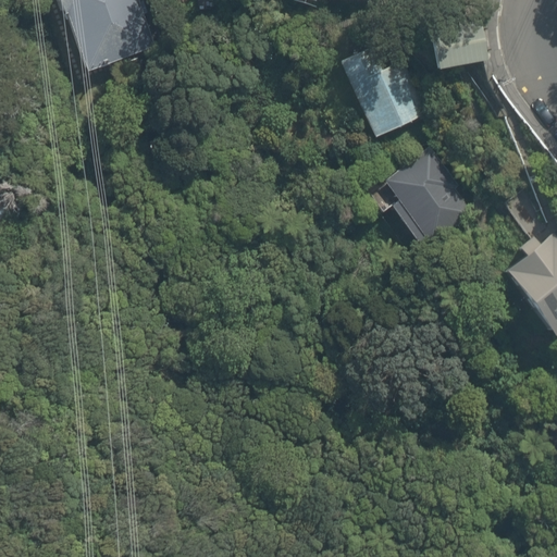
[(158,46),(140,0),(58,0),(84,72),(158,46)]
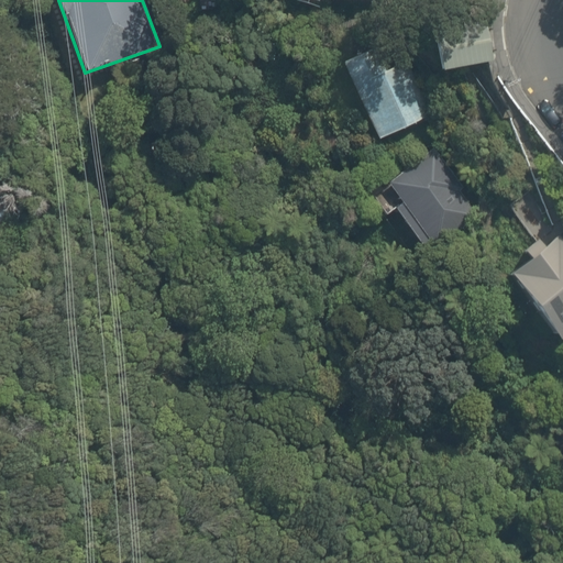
[(484,18),(430,24),(437,69),(489,62),(484,18)]
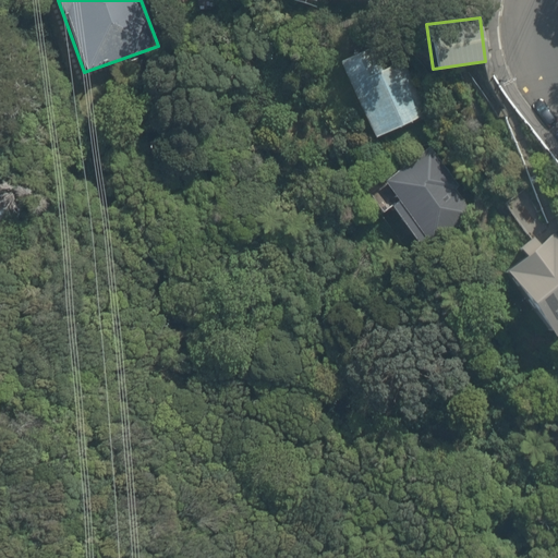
[(370,48),(339,62),(374,138),(427,113),(402,60),(379,71),(370,48)]
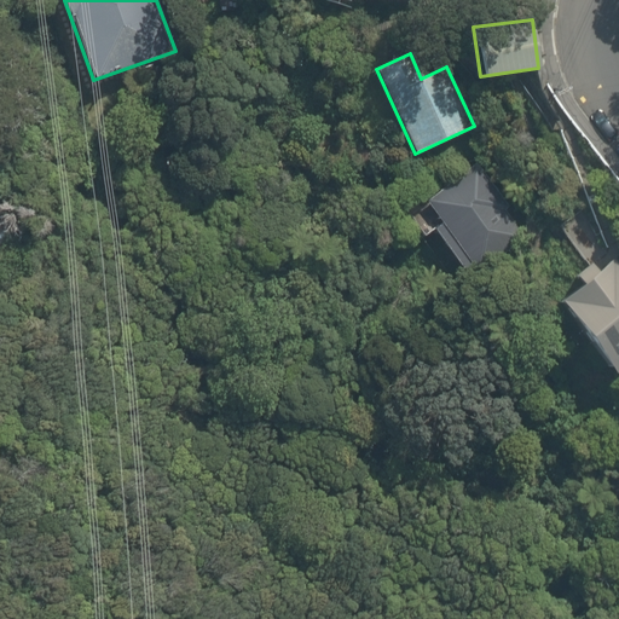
[(537,237),(480,158),(423,200),(441,226),(434,231),(469,273),(537,237)]
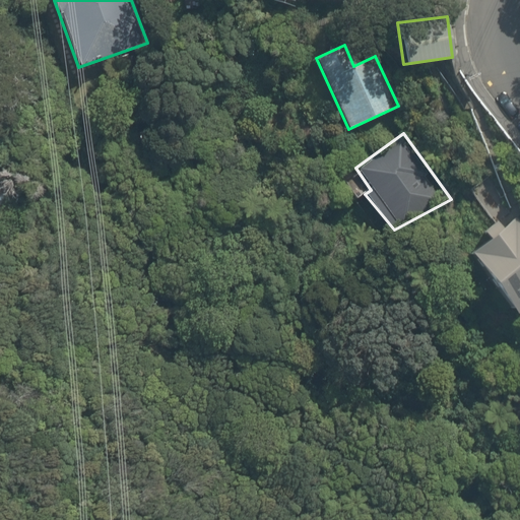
[(519,309),(519,215),(518,213),(470,250),(518,312),(519,309)]
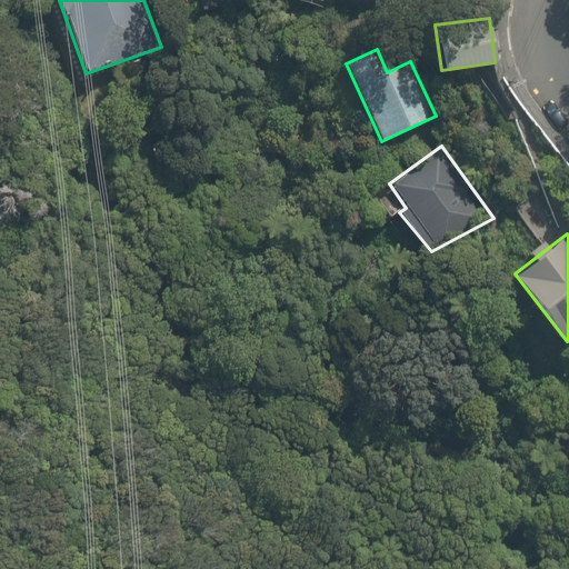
All buildings are outlined.
